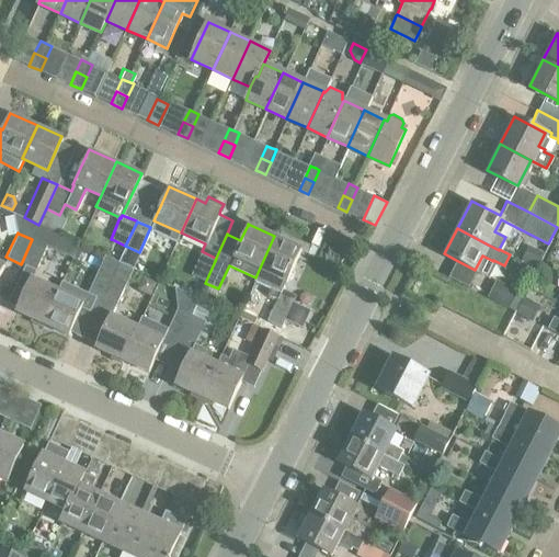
[(255,277),(254,280),(255,280),(278,291),(280,292),(282,288),(300,248),(299,247),(275,236),(274,236),(255,277)]
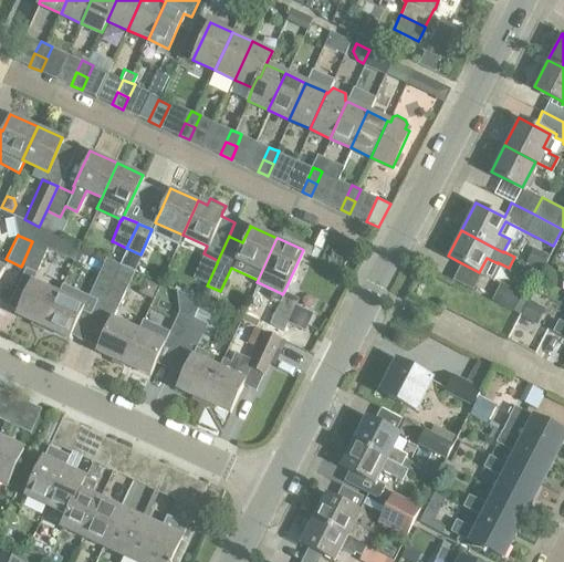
[(21,267),(25,268),(8,304),(17,309),(16,312),(42,324),(58,292),(33,281),(37,273),(35,272),(47,248),(32,241),(21,267)]
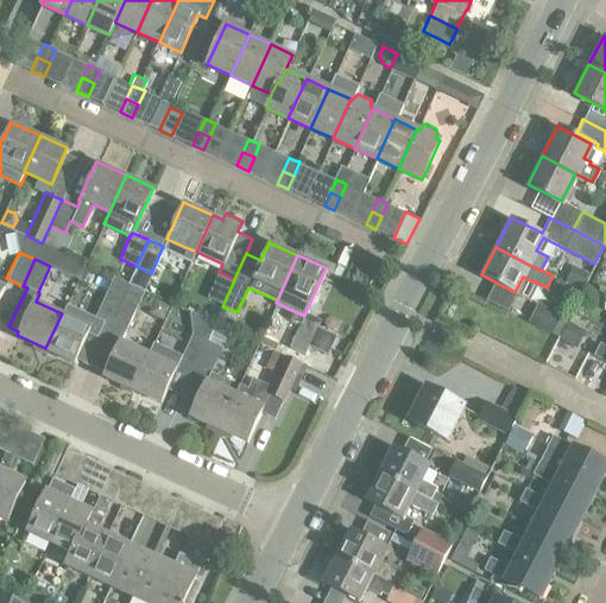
[(573,264),(565,280),(580,289),(588,272),(573,264)]
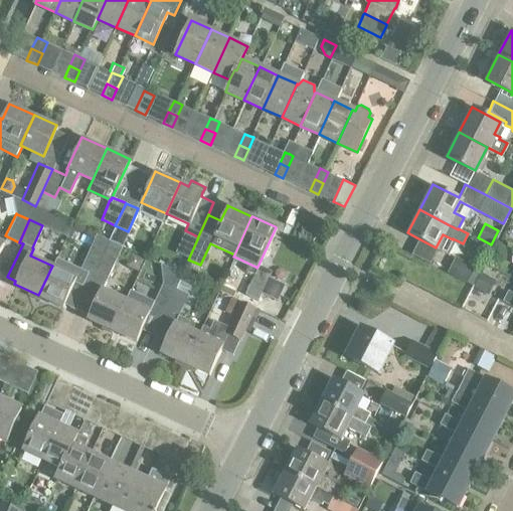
[(115,225),(109,239),(121,245),(128,231),(115,225)]
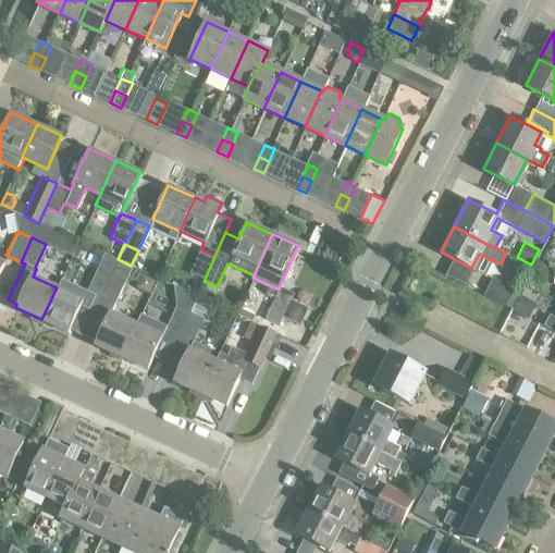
[(118,259),(105,254),(102,253),(85,292),(99,298),(118,259)]
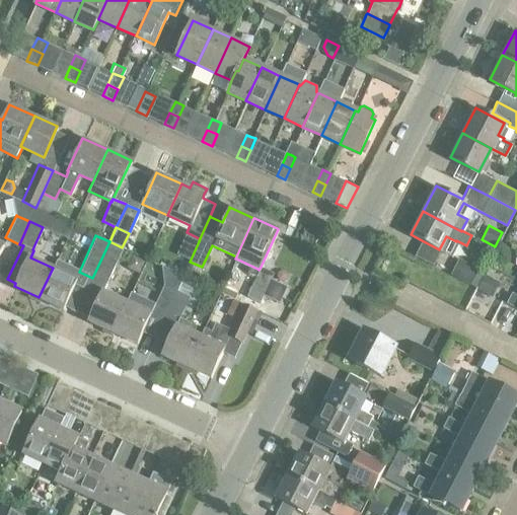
[(109,241),(92,278),(105,284),(122,247),(109,241)]
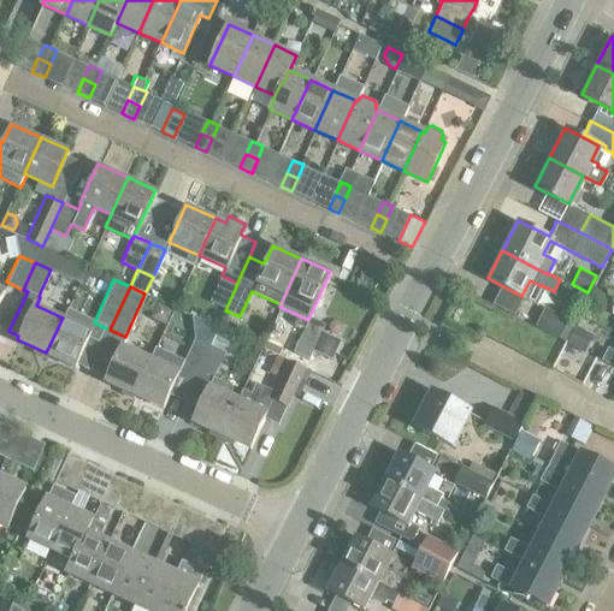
[(155,301),(153,308),(157,319),(164,322),(171,308),(155,301)]
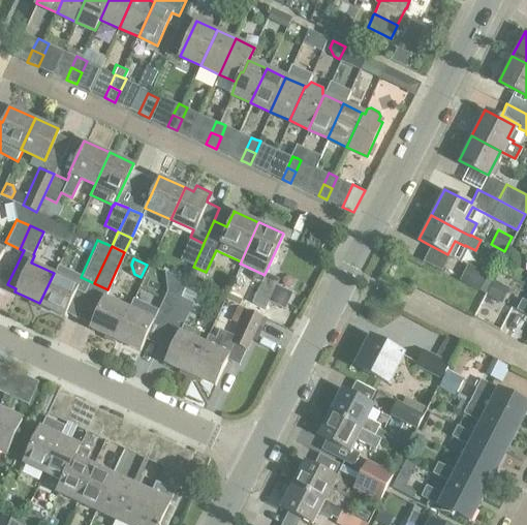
[(484,292),(491,278),(492,276),(466,263),(457,279),(484,292)]
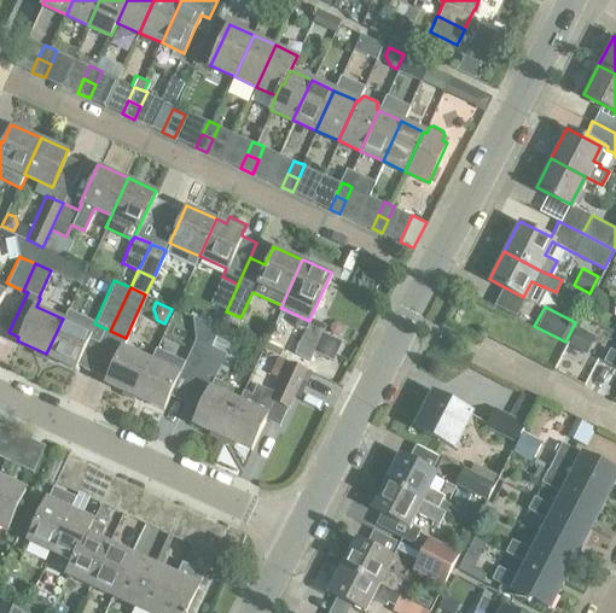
[(307,320),(292,352),(308,358),(313,350),(321,331),(325,323),(311,317),(308,321),(307,320)]
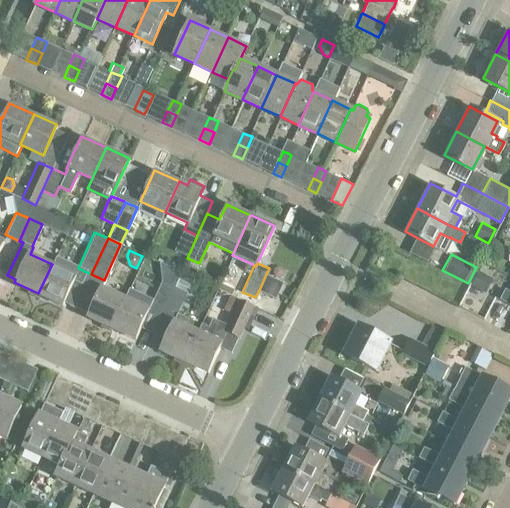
[(52,264),(38,293),(61,304),(75,274),(52,264)]
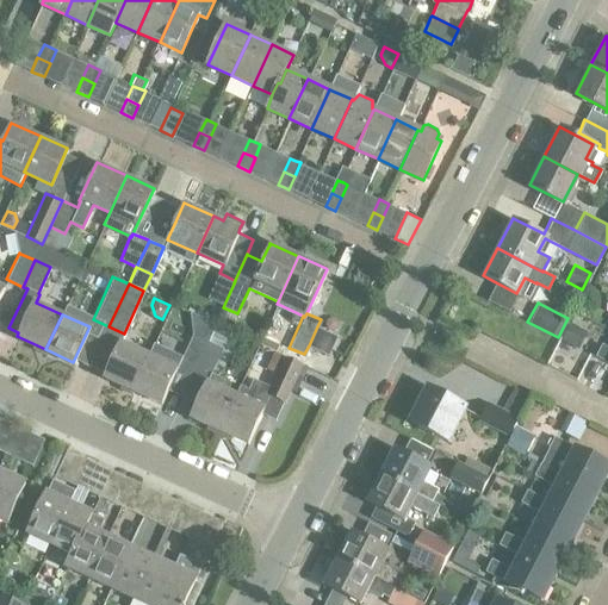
[(570,320),(560,338),(577,348),(587,331),(570,320)]
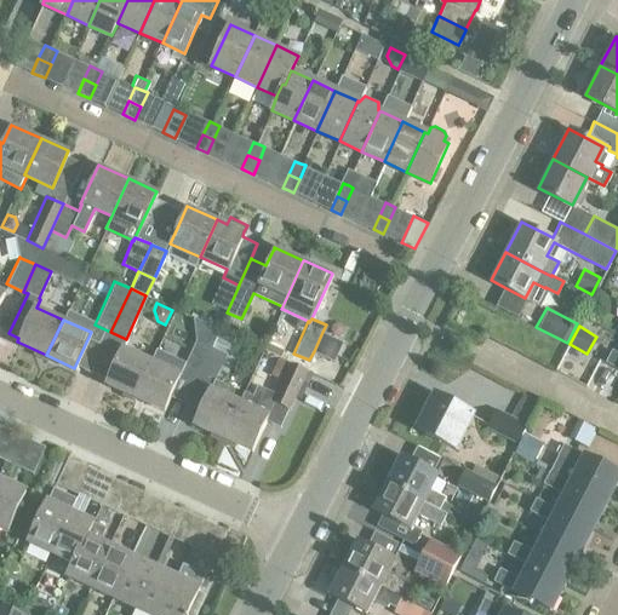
[(194,338),(184,361),(179,372),(196,379),(211,346),(194,338)]
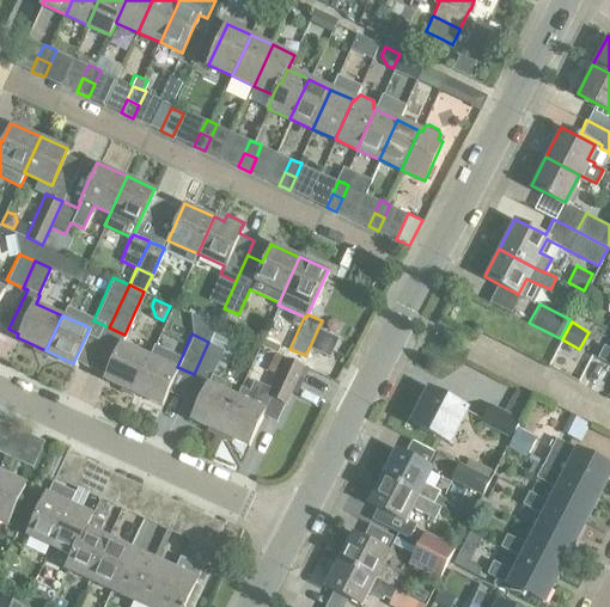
[(119,342),(111,359),(103,376),(133,390),(150,356),(119,342)]
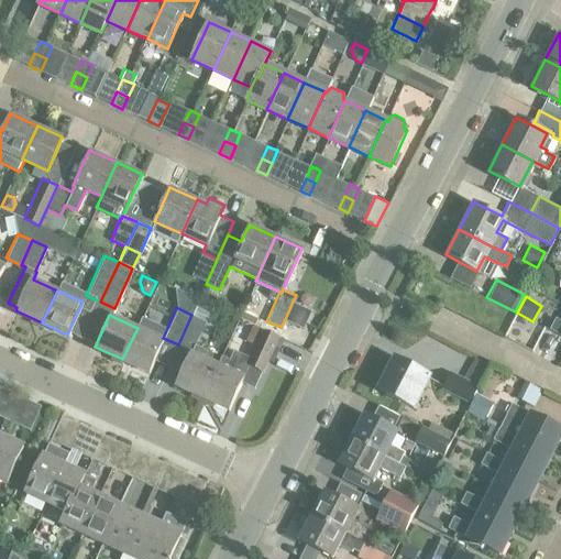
[(191,315),(178,344),(190,350),(191,350),(195,343),(205,320),(191,315)]
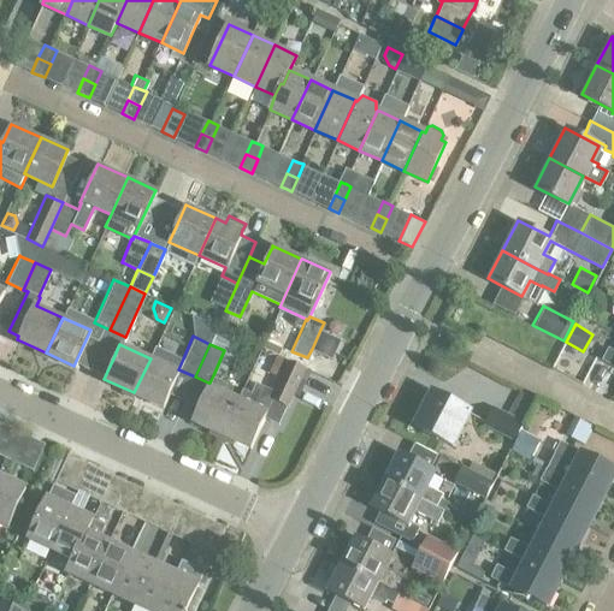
[(161,405),(178,369),(183,359),(155,345),(151,359),(134,392),(161,405)]
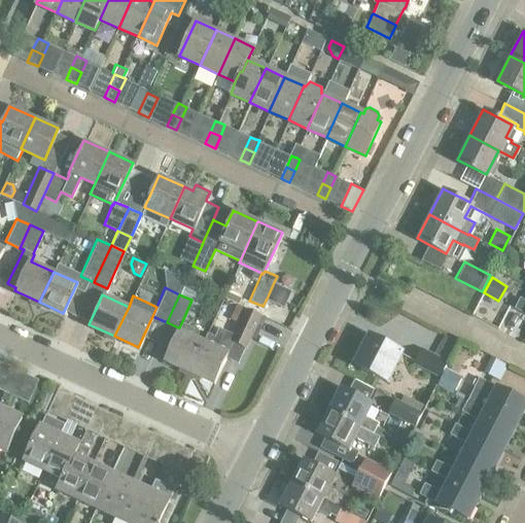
[(524,300),(518,297),(513,307),(524,313),(524,300)]
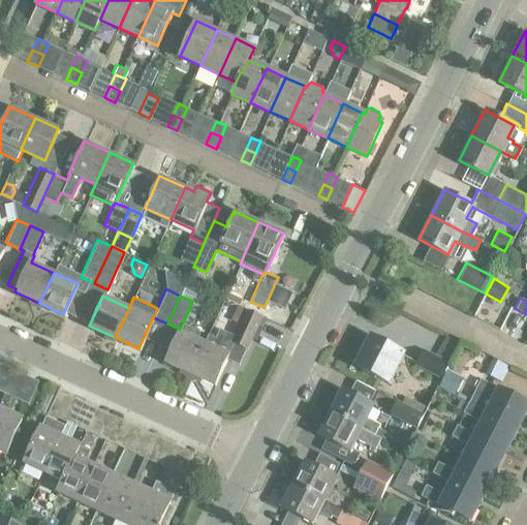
[(246,308),(240,322),(233,337),(234,338),(247,344),(260,315),(247,309),(246,308)]
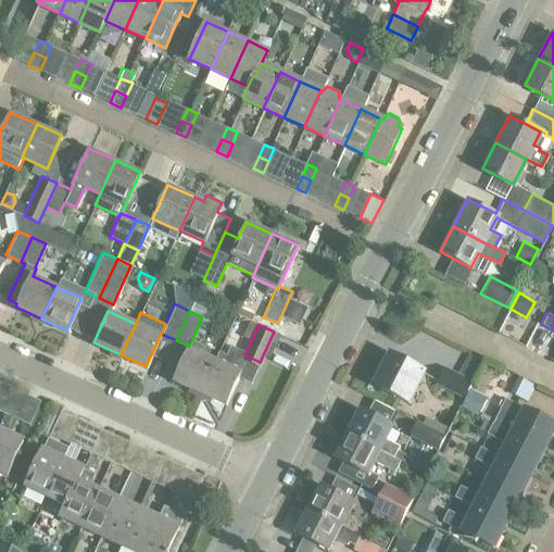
[(178,367),(173,379),(199,392),(214,360),(213,360),(200,353),(204,345),(192,339),(189,346),(188,346),(187,348),(178,367)]
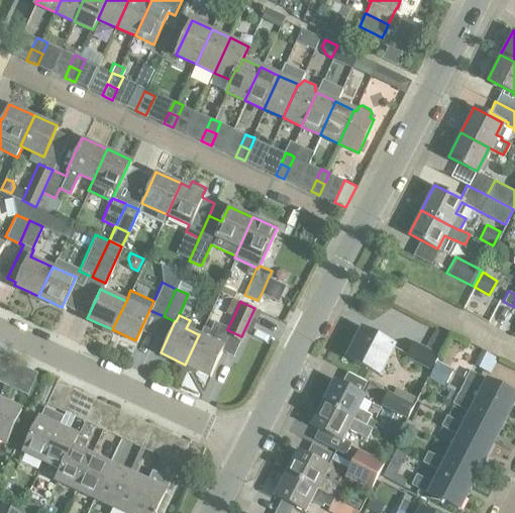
[(198,334),(199,334),(185,365),(209,376),(223,345),(222,345),(228,330),(227,329),(213,323),(210,330),(202,326),(198,334)]
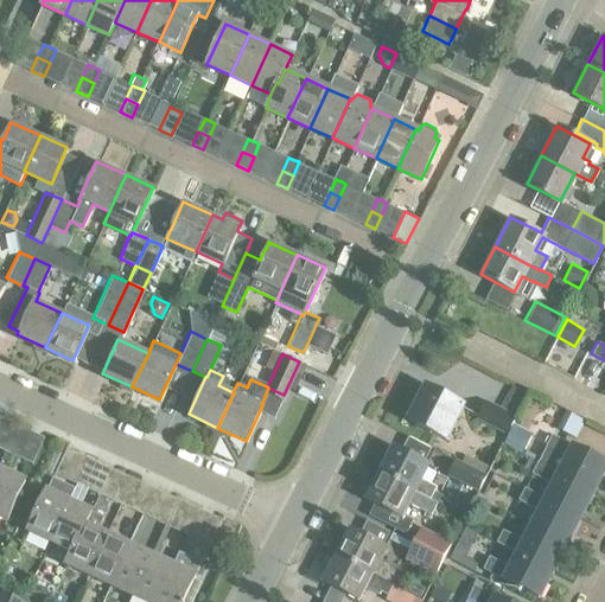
[(462,401),(424,382),(407,416),(445,435),(462,401)]
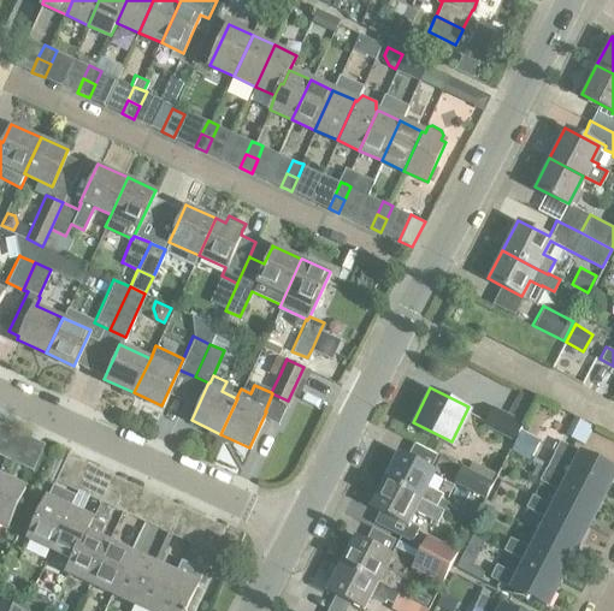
[(519,429),(519,427),(523,420),(491,404),(482,423),(513,440),(519,429)]
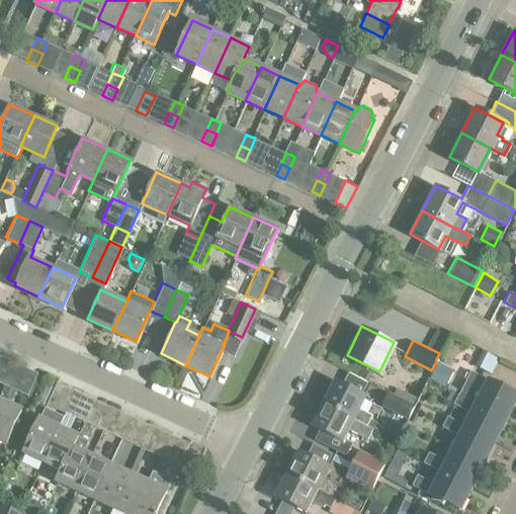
[(431,370),(428,376),(444,384),(451,368),(436,361),(431,370)]
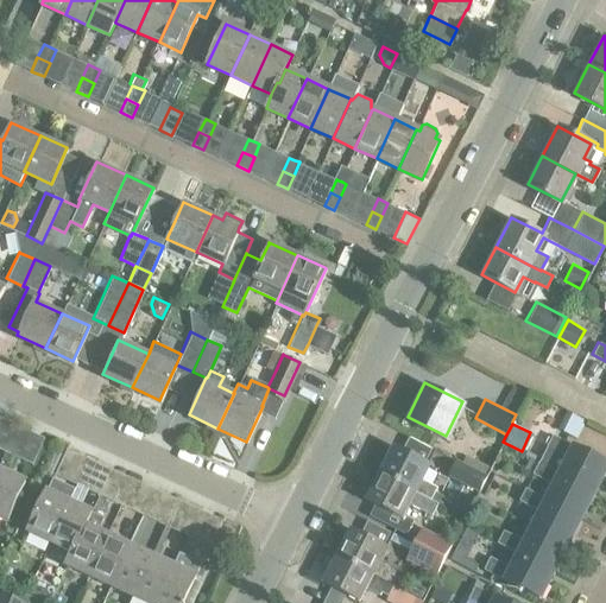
[(27,430),(21,427),(16,425),(10,438),(21,443),(27,430)]
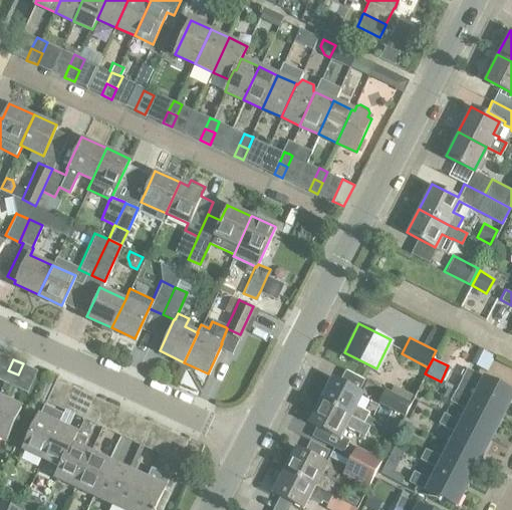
[(511,390),(484,375),(466,366),(460,377),(478,387),(472,399),(500,413),(511,390)]
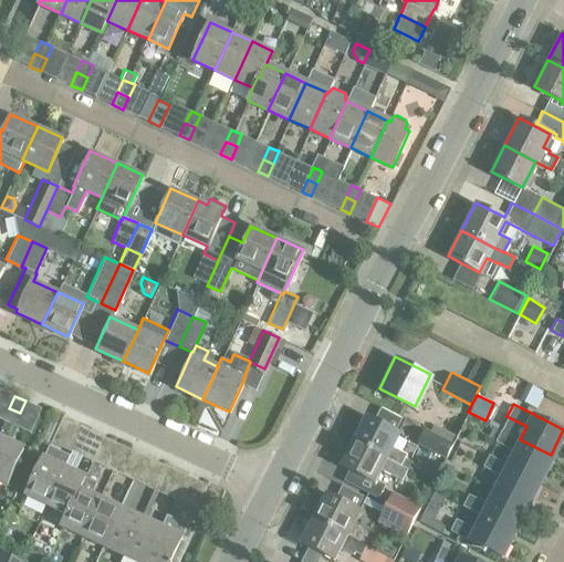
[(20,413),(9,408),(3,419),(14,425),(20,413)]
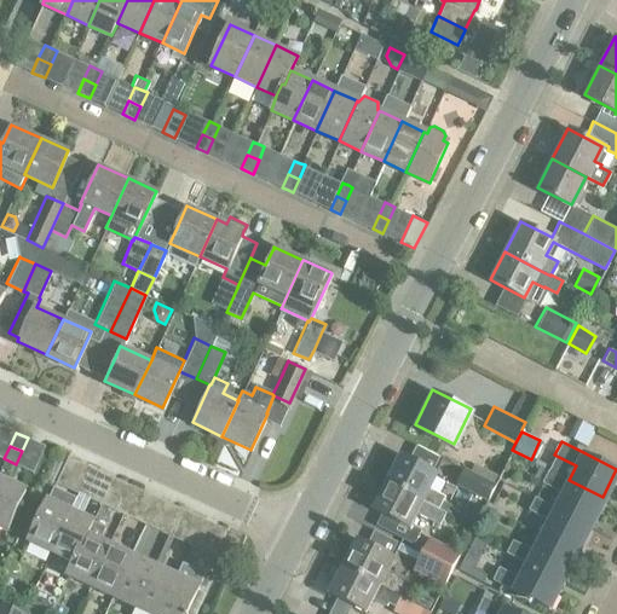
[(57,447),(44,476),(55,481),(67,455),(68,452),(57,447)]
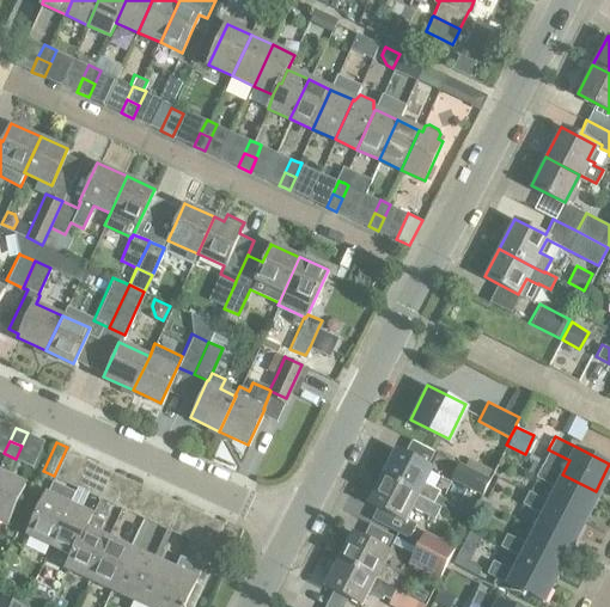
[(395,447),(380,474),(432,500),(437,489),(421,480),(429,465),(395,447)]
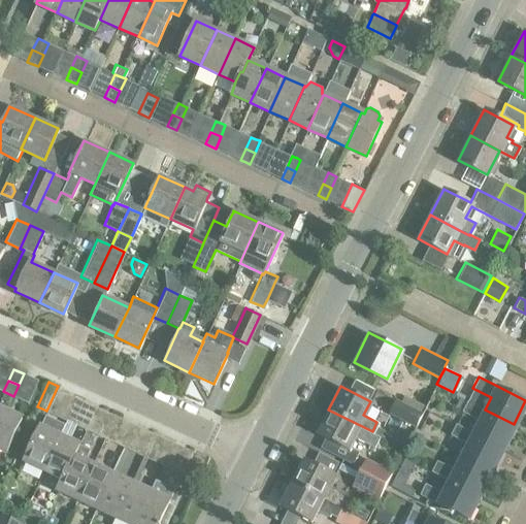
[(83,400),(72,395),(66,407),(76,413),(83,400)]
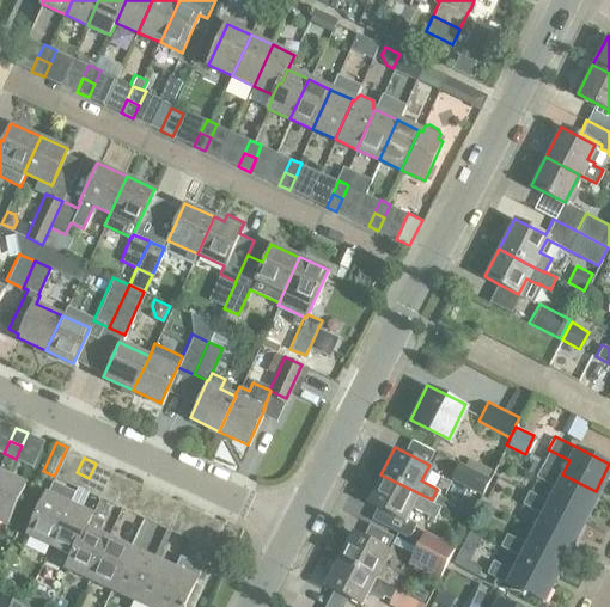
[(531,459),(525,471),(535,476),(541,464),(531,459)]
